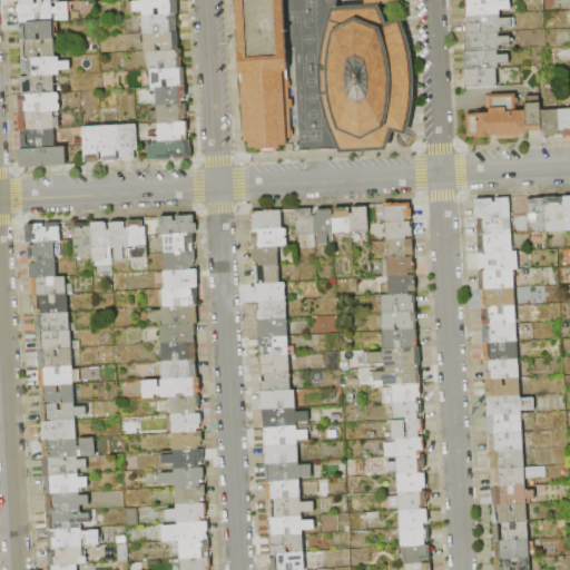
[(144,17),(144,12),(128,12),(128,2),(143,2),(143,0),(178,0),(179,15),(177,16),(144,17)]
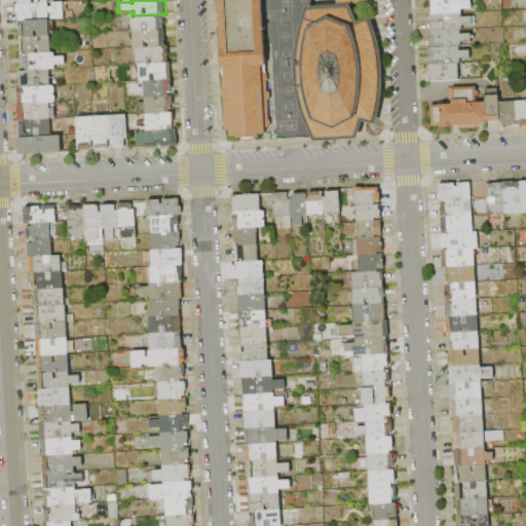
[(230,137),(227,68),(222,68),(218,0),(262,0),(265,47),(268,47),(269,58),(266,58),(267,75),(269,75),(269,81),(267,81),(267,92),(271,92),(271,100),(268,100),(269,119),(271,119),(271,126),(269,126),(270,128),(266,128),(266,135),(259,135),(259,138),(238,139),(238,136),(230,137)]
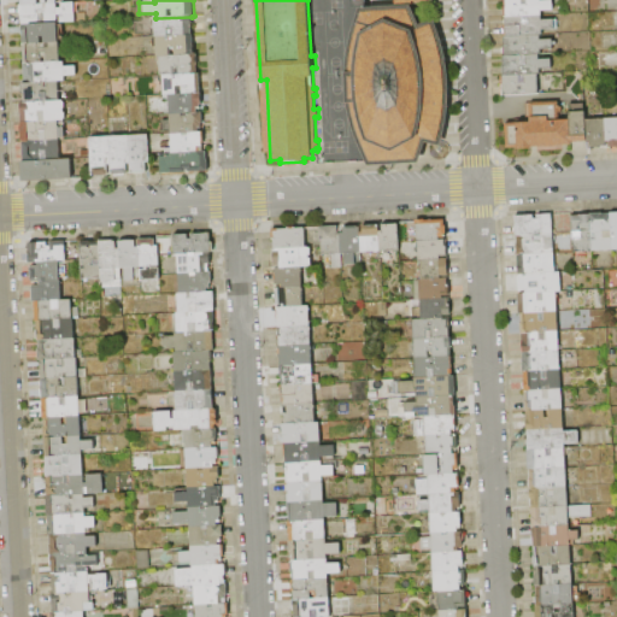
[(541,0),(541,1),(553,0),(554,11),(542,11),(542,17),(505,18),(504,6),(505,6),(505,0),(541,0)]
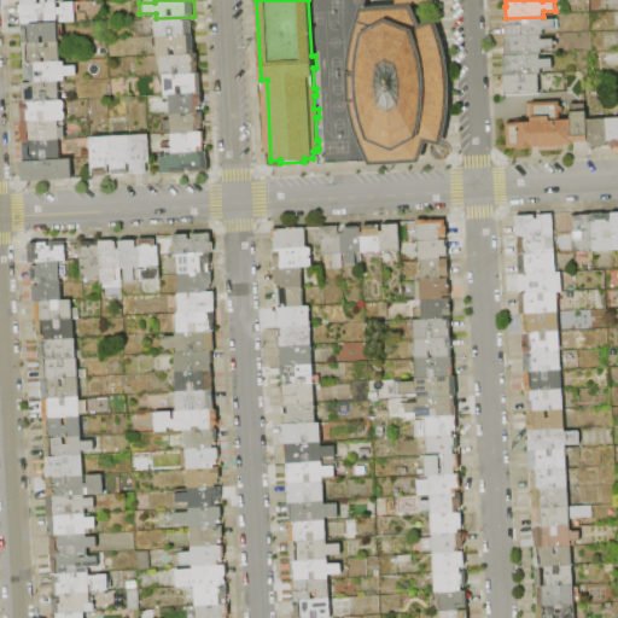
[(76,3),(77,23),(62,23),(62,16),(58,16),(59,24),(23,27),(22,17),(21,17),(21,6),(22,6),(40,5),(44,5),(57,4),(57,9),(63,9),(63,4),(64,4),(76,3)]
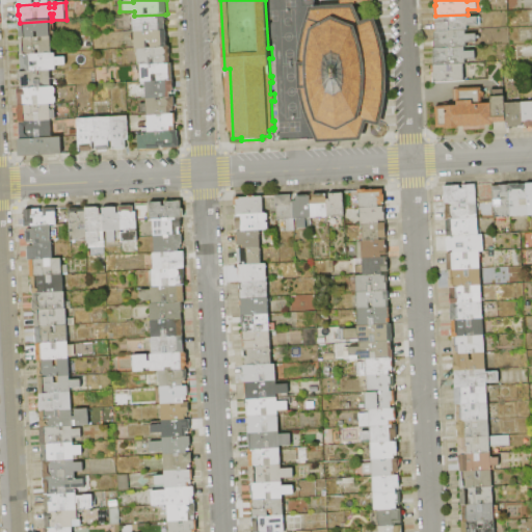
[(300,90),(298,61),(302,30),(312,6),(321,5),(355,4),(363,22),(374,18),(387,53),(389,87),(381,127),(368,124),(362,141),(318,143),(308,121),(300,90)]
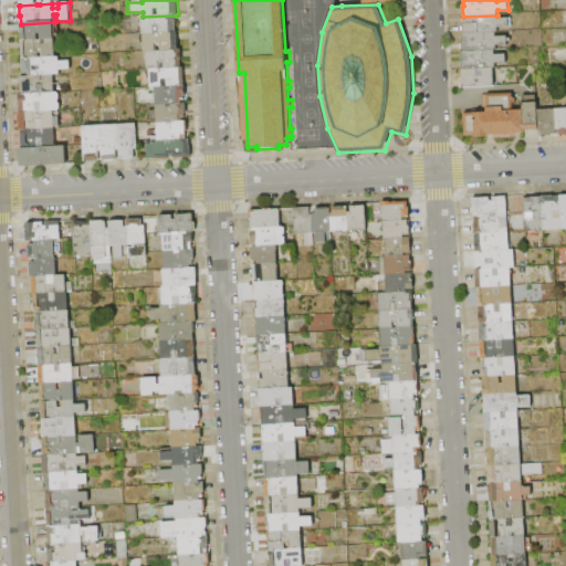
[(177,33),(144,34),(132,35),(132,32),(125,33),(125,28),(118,28),(118,20),(130,20),(130,18),(143,17),(176,16),(176,17),(178,17),(178,22),(177,22),(177,33)]
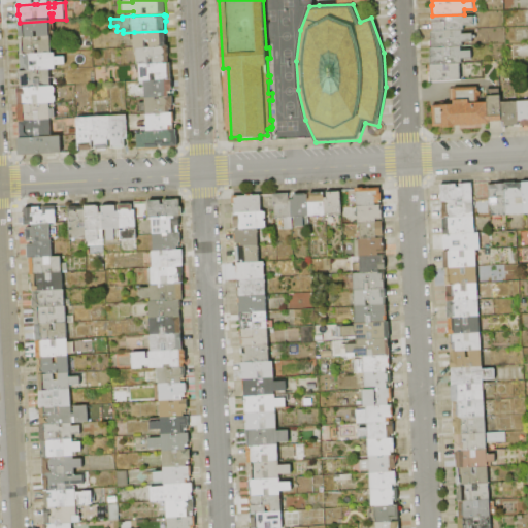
[(464,14),(464,18),(477,17),(477,26),(465,26),(465,30),(462,30),(433,32),(432,15),(464,14)]
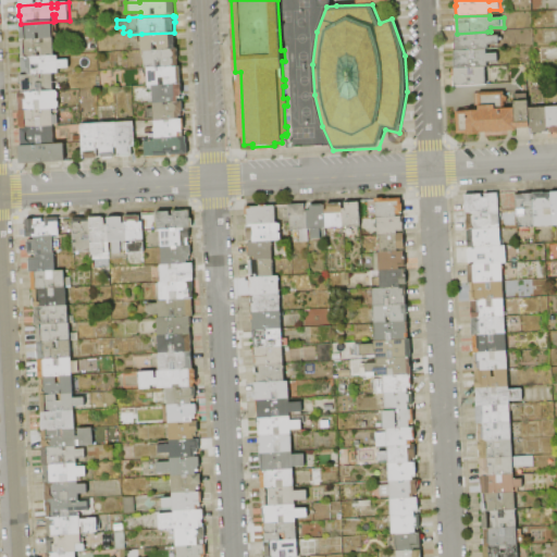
[(53,22),(53,39),(21,41),(21,32),(20,32),(19,24),(21,24),(53,22)]
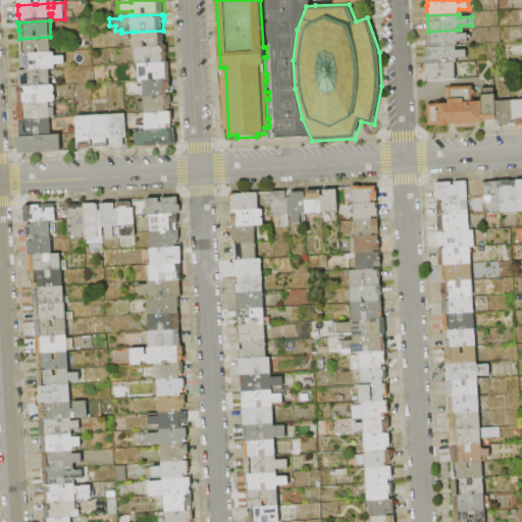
[(457,30),(458,34),(468,34),(468,42),(458,43),(458,47),(456,47),(428,48),(426,46),(425,42),(427,39),(427,32),(428,32),(457,30)]
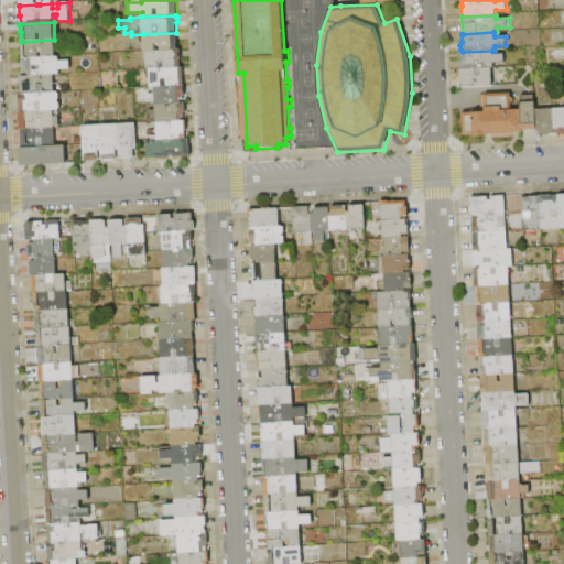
[(144,52),(143,34),(176,33),(177,42),(179,50),(148,52),(144,52)]
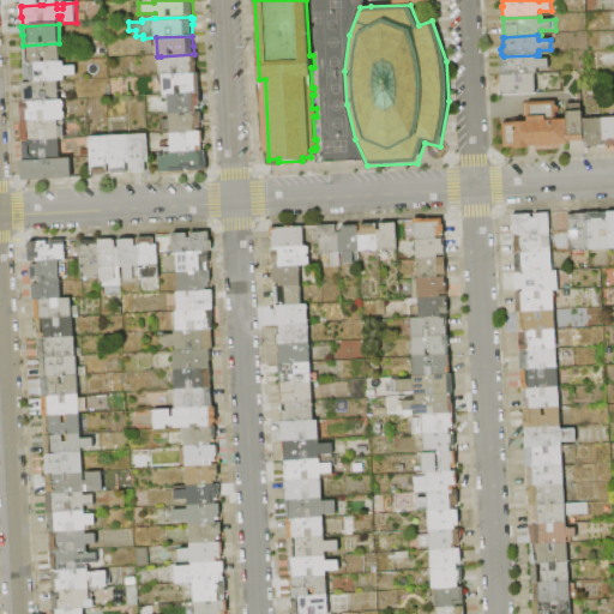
[(59,43),(60,62),(24,64),(23,46),(59,43)]
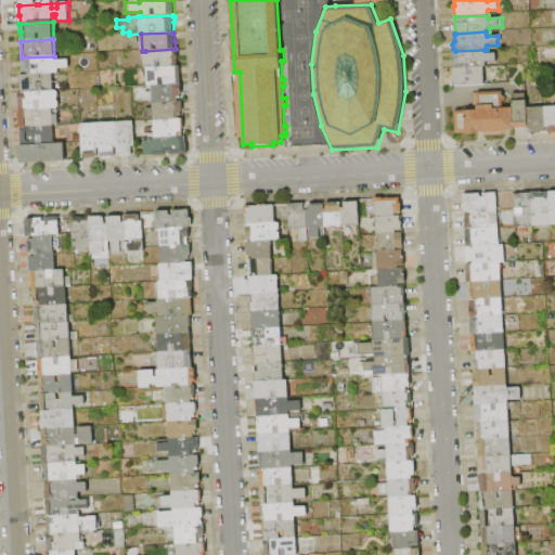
[(178,67),(147,68),(145,68),(145,51),(176,49),(178,49),(179,60),(177,60),(178,67)]
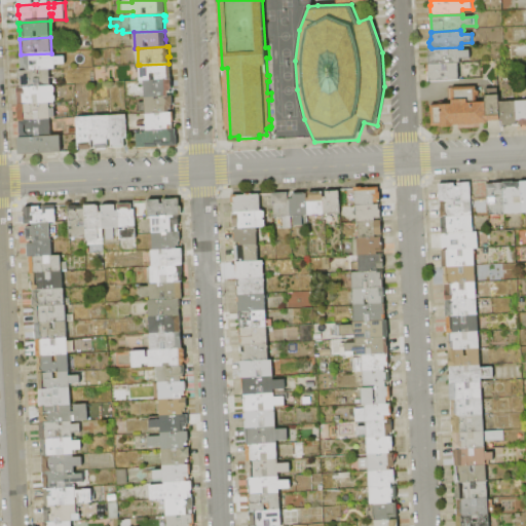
[(459,47),(459,50),(471,50),(472,59),(460,60),(460,64),(459,64),(428,66),(428,55),(429,55),(428,49),(431,48),(459,47)]
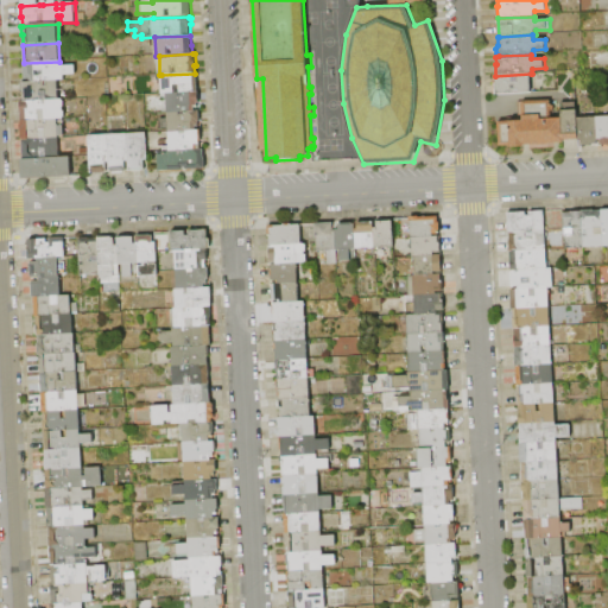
[(63,62),(64,65),(75,65),(76,75),(64,76),(64,81),(58,81),(24,82),(24,80),(25,80),(24,63),(59,62),(63,62)]
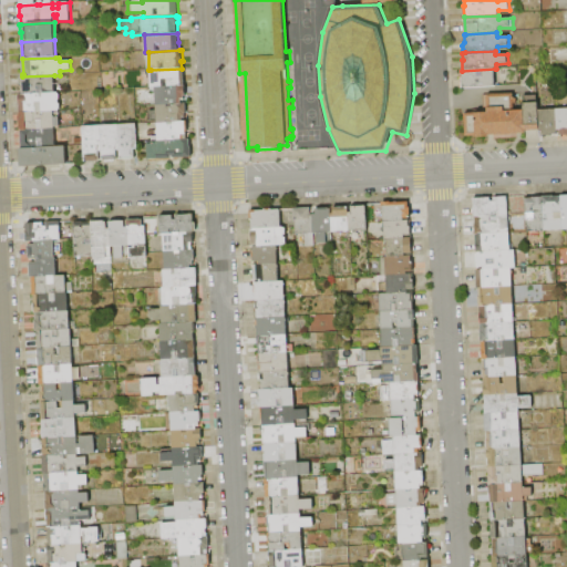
[(152,88),(151,70),(182,69),(185,69),(185,85),(156,88),(152,88)]
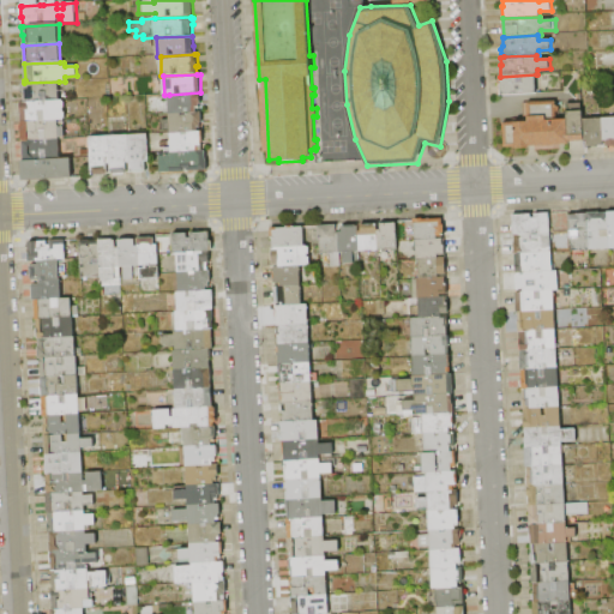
[(536,74),(537,95),(499,96),(498,77),(500,77),(536,74)]
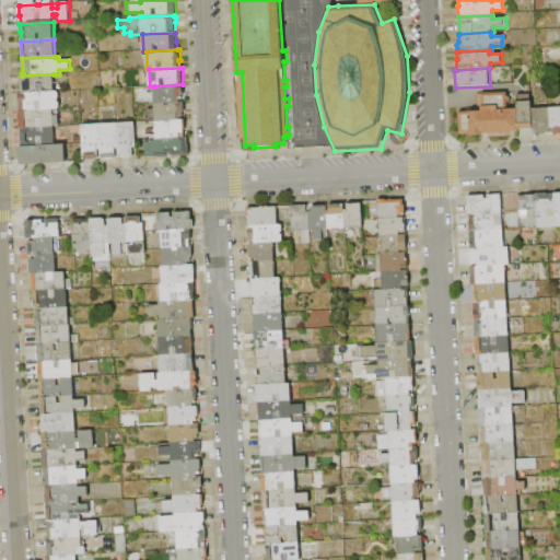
[(54,74),(54,92),(22,94),(22,86),(20,86),(20,77),(22,76),(54,74)]
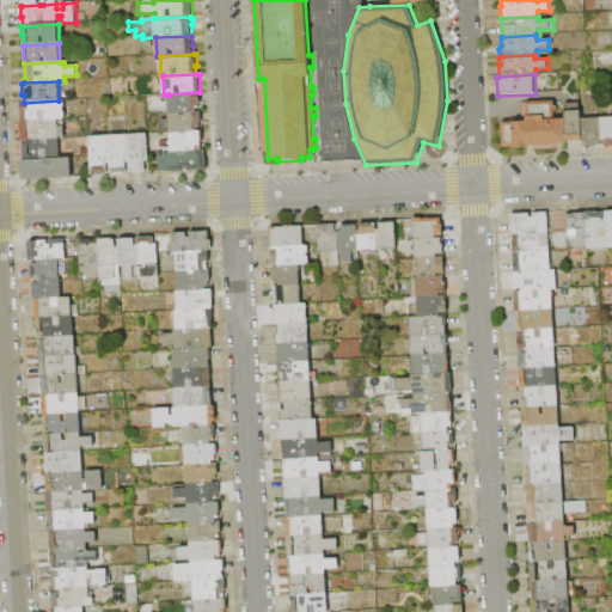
[(169,114),(169,95),(200,92),(201,104),(203,104),(203,108),(202,108),(203,112),(202,112),(169,114)]
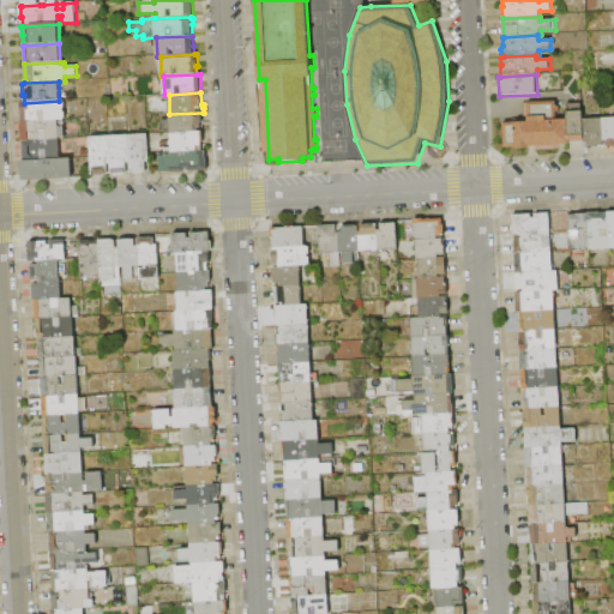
[(65,103),(65,107),(64,109),(64,113),(66,114),(66,118),(64,121),(58,121),(22,122),(20,103),(24,103),(59,101),(62,101),(65,103)]
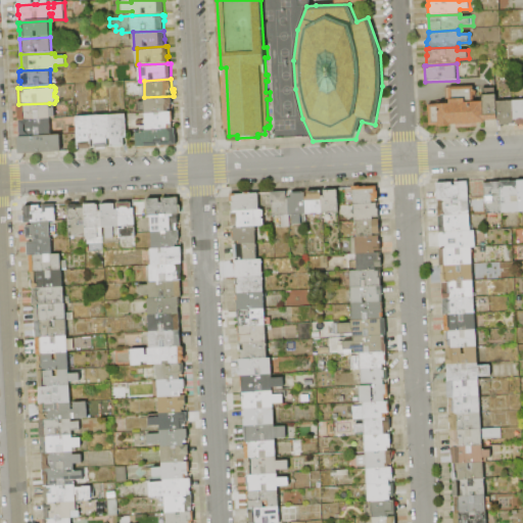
[(485,124),(477,124),(477,129),(456,130),(456,125),(453,125),(453,127),(439,128),(438,126),(430,127),(429,106),(431,105),(430,102),(446,101),(446,88),(474,86),(475,102),(484,101),(485,121),(485,124)]
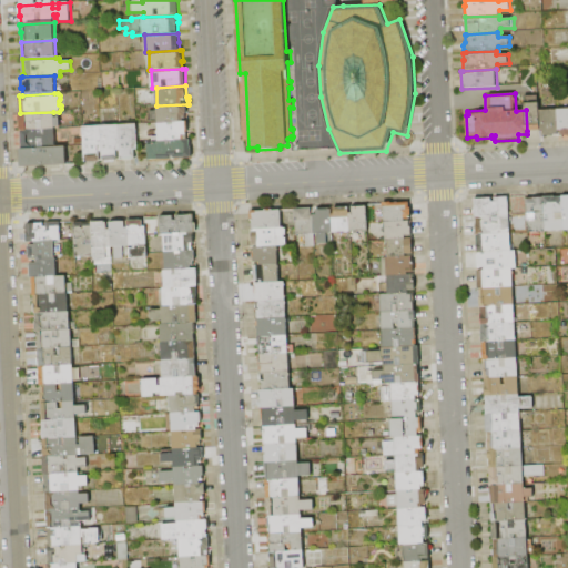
[(541,130),(527,131),(526,110),(525,97),(539,95),(540,111),(541,130)]
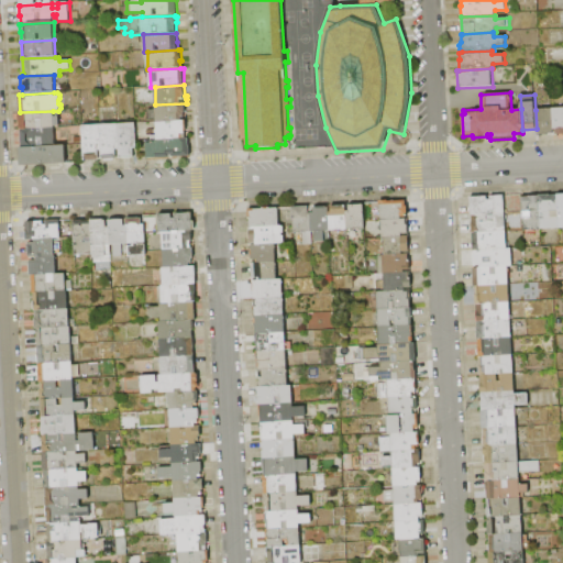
[(156,123),(155,105),(186,103),(186,113),(188,113),(188,117),(187,117),(187,121),(186,121),(156,123)]
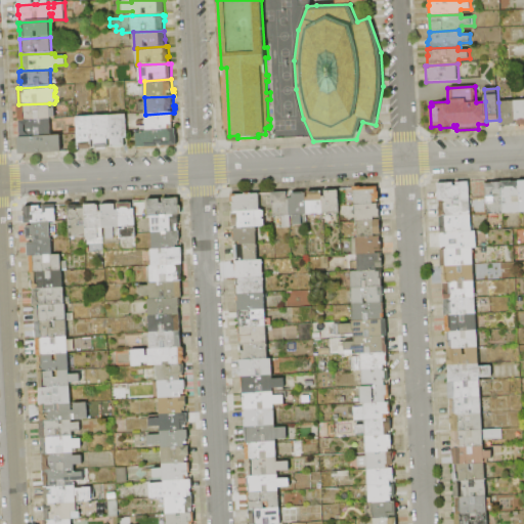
[(523,100),(523,126),(518,126),(519,127),(516,127),(515,125),(514,101),(523,100)]
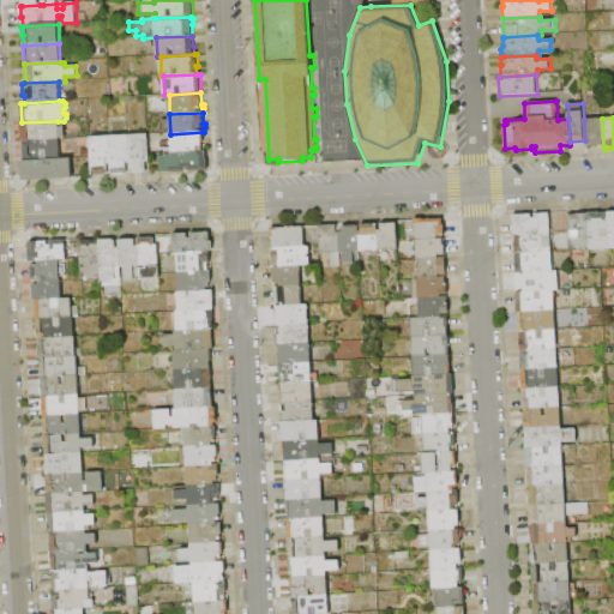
[(603,146),(589,148),(589,150),(585,150),(585,140),(584,120),(602,119),(603,146)]
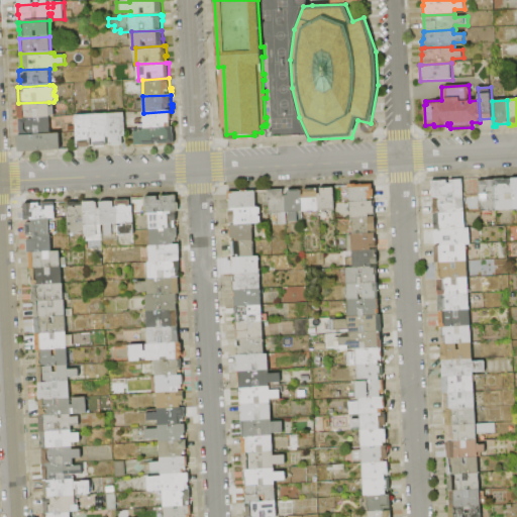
[(48,102),(49,104),(54,103),(55,116),(49,116),(49,118),(19,119),(18,119),(17,103),(18,103),(48,102)]
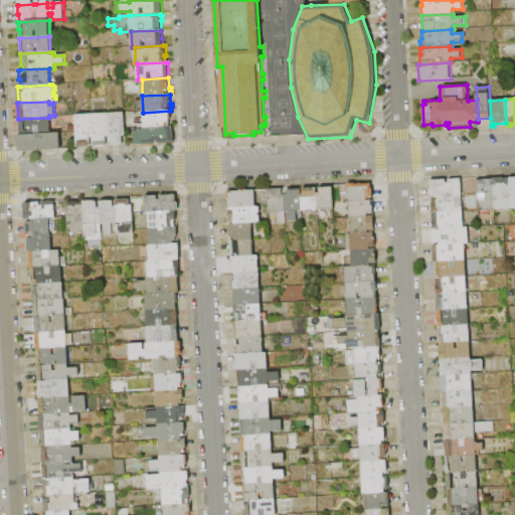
[(144,128),(143,113),(170,111),(171,120),(173,120),(173,127),(144,128)]
